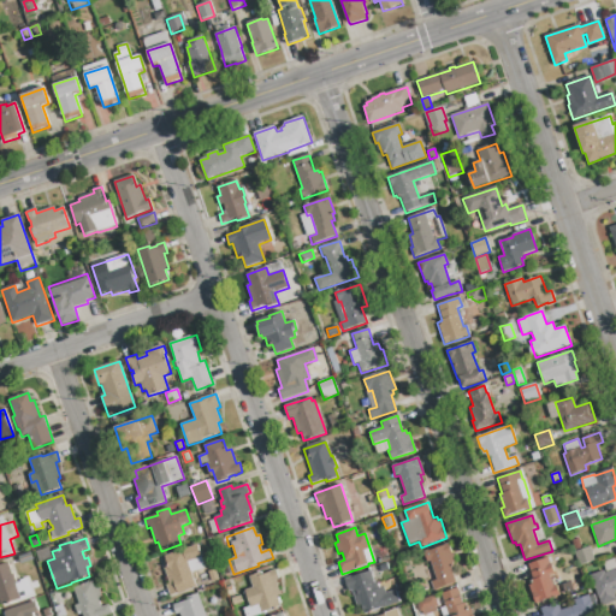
[(579,539),(582,549),(575,551),(572,542),(579,539)]
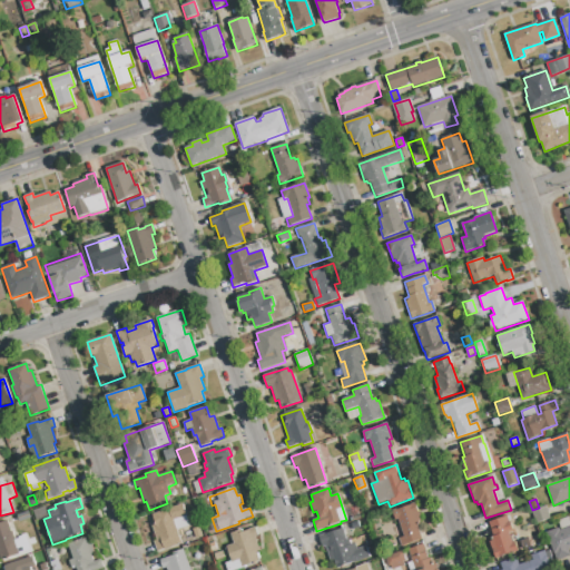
[(421,521),(419,521),(420,524),(418,526),(422,540),(401,547),(399,539),(403,537),(397,520),(395,521),(392,511),(415,503),(421,521)]
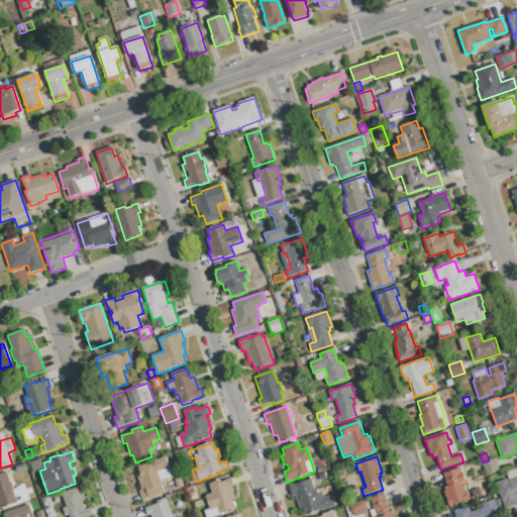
[(142,501),(139,491),(142,491),(137,478),(141,476),(138,467),(166,458),(172,478),(161,482),(165,494),(148,499),(148,498),(142,501)]
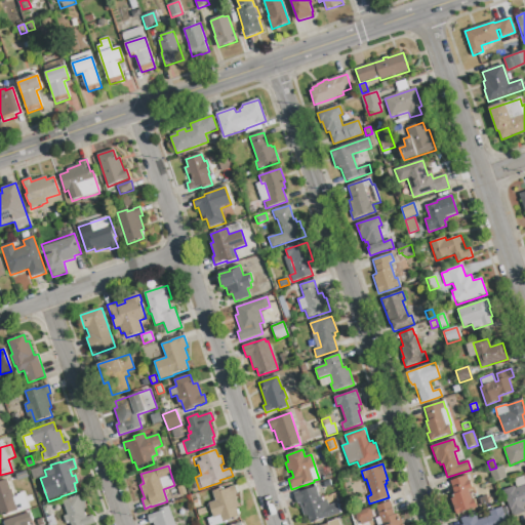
[(493,482),(490,471),(502,467),(507,478),(493,482)]
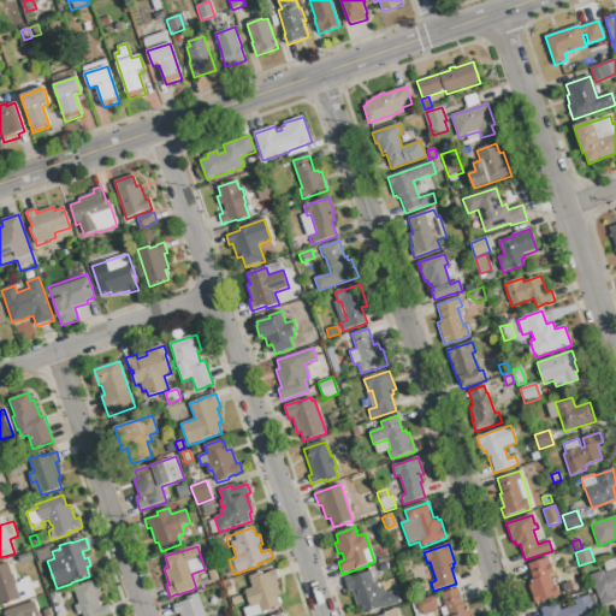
[(535,604),(529,586),(532,585),(529,581),(534,580),(528,566),(548,558),(554,573),(549,575),(554,586),(556,586),(560,596),(535,604)]
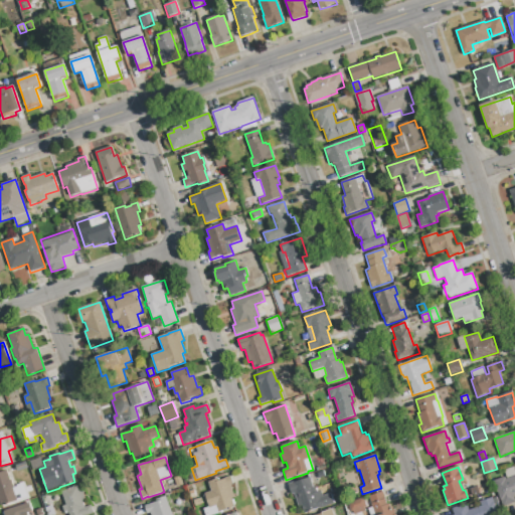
[(514,473),(514,494),(513,495),(514,499),(514,502),(503,507),(494,481),(505,477),(506,479),(507,479),(505,470),(513,468),(514,473)]
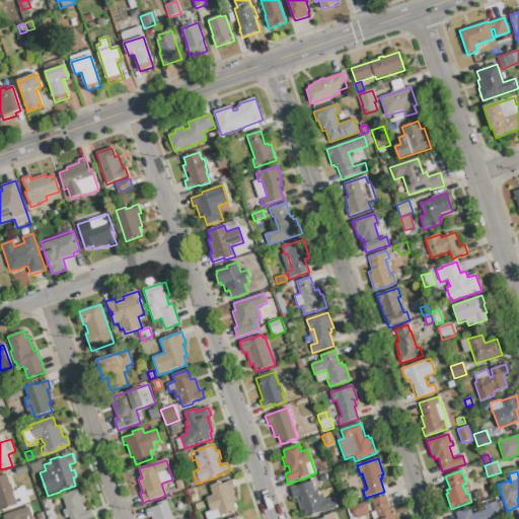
[(1,511),(0,508),(0,476),(7,474),(17,505),(1,511)]
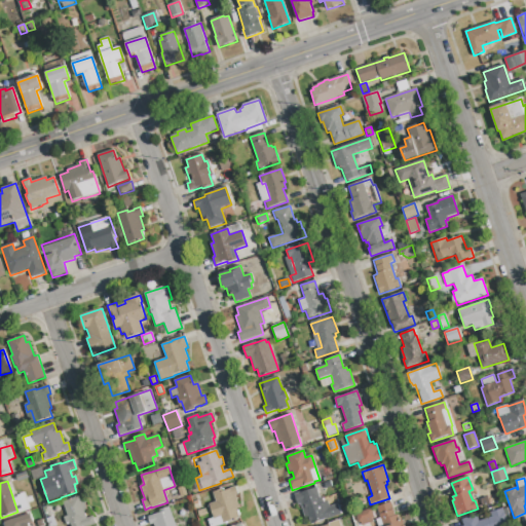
[(223,524),(221,517),(214,520),(209,504),(216,502),(213,492),(223,489),(224,491),(235,487),(238,495),(235,496),(239,509),(236,510),(239,519),(223,524)]
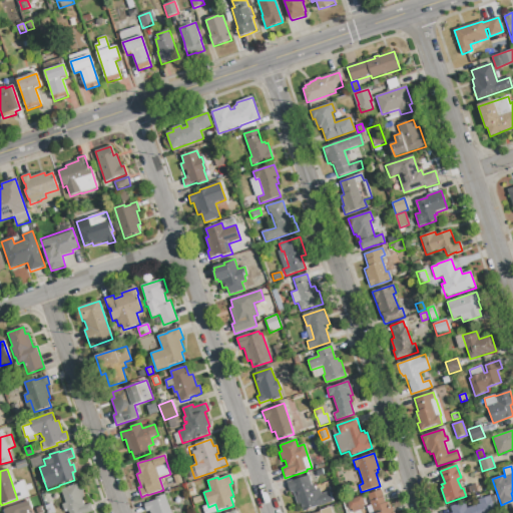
[(304,511),(301,504),(298,505),(293,492),(290,493),(287,483),(309,476),(313,487),(315,487),(316,491),(320,489),(322,495),(330,492),(333,502),(318,507),(304,511)]
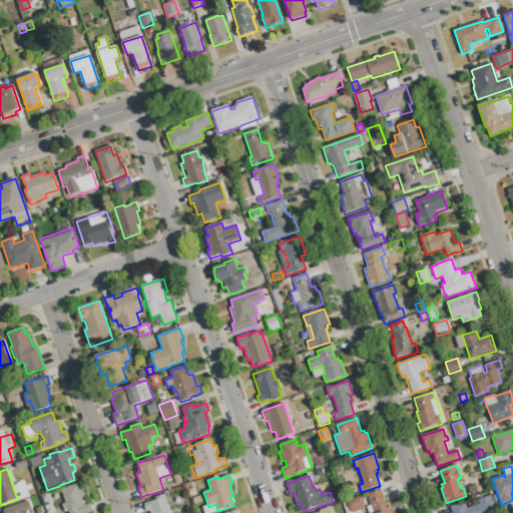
[(69,512),(68,509),(64,511),(61,503),(65,502),(61,490),(77,485),(79,491),(82,490),(85,499),(82,500),(84,506),(90,504),(93,512),(90,512),(69,512)]
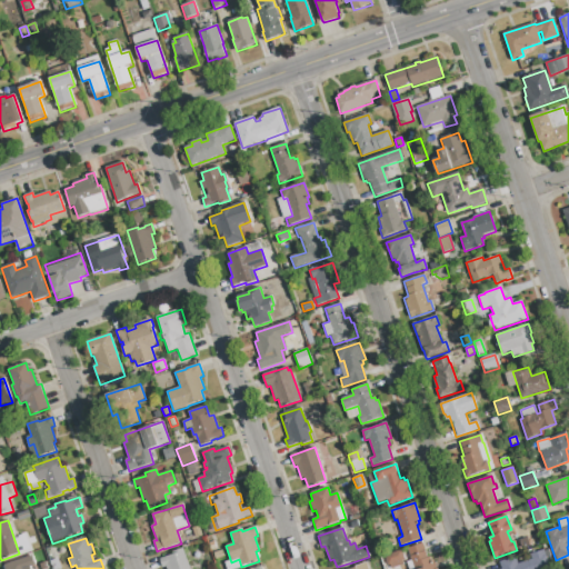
[(413,568),(411,561),(409,562),(407,558),(410,557),(407,549),(422,543),(428,558),(430,557),(432,563),(436,562),(437,568),(413,568)]
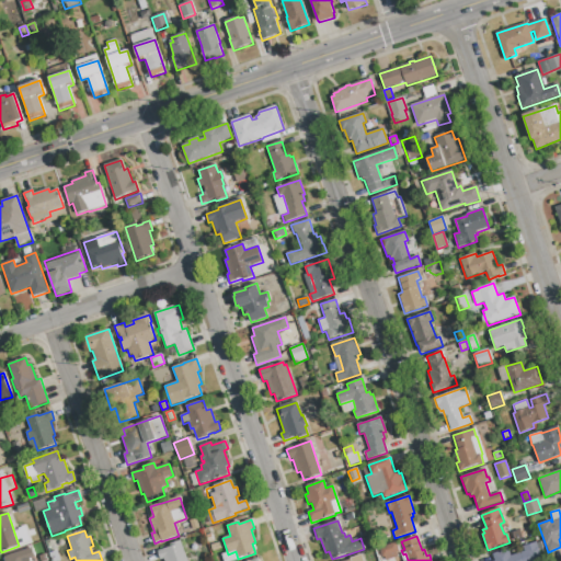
[(50,560),(45,542),(55,538),(59,552),(57,552),(60,560),(50,560)]
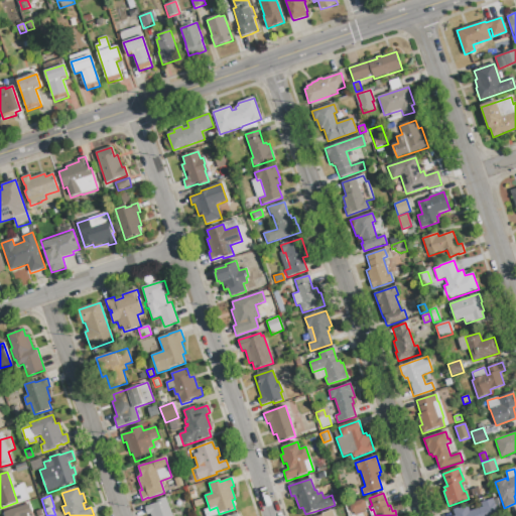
[(154,515),(153,513),(147,515),(144,507),(156,503),(156,501),(166,498),(171,515),(154,515)]
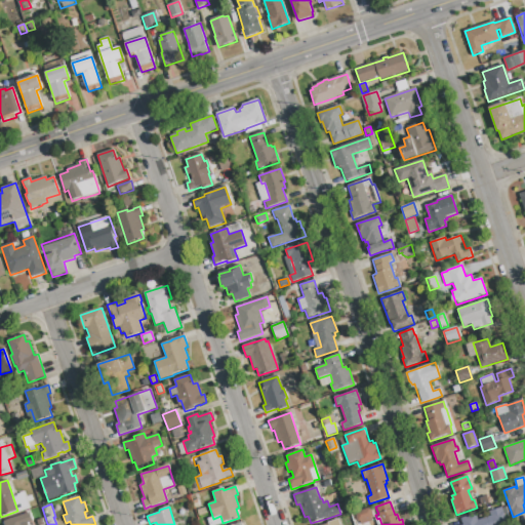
[(361,524),(360,522),(358,522),(355,513),(370,508),(373,517),(371,518),(373,521),(361,524)]
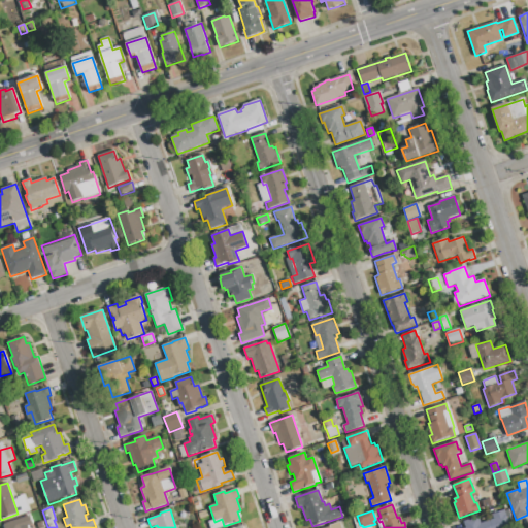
[(465,527),(463,522),(479,517),(481,524),(494,519),(493,515),(504,510),(508,527),(465,527)]
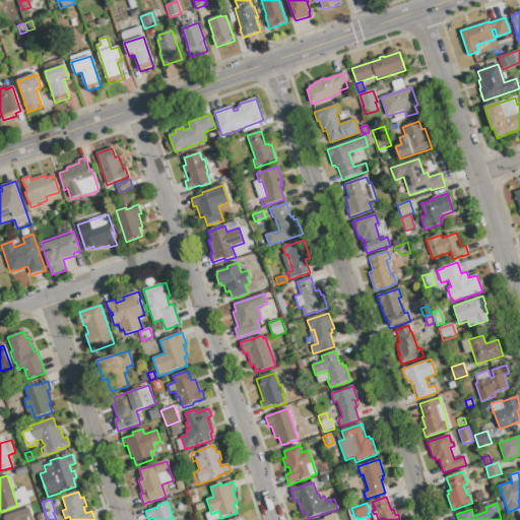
[(4,519),(3,516),(29,508),(33,517),(27,518),(27,519),(4,519)]
